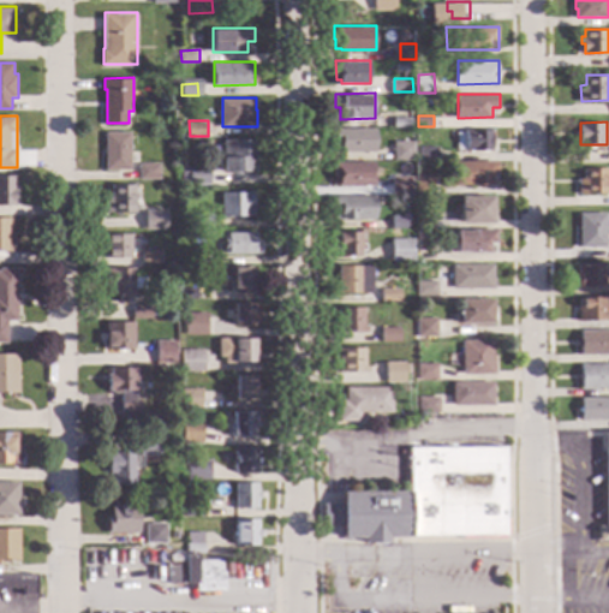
[(376,128),(377,150),(342,150),(342,148),(338,148),(336,128),(376,128)]
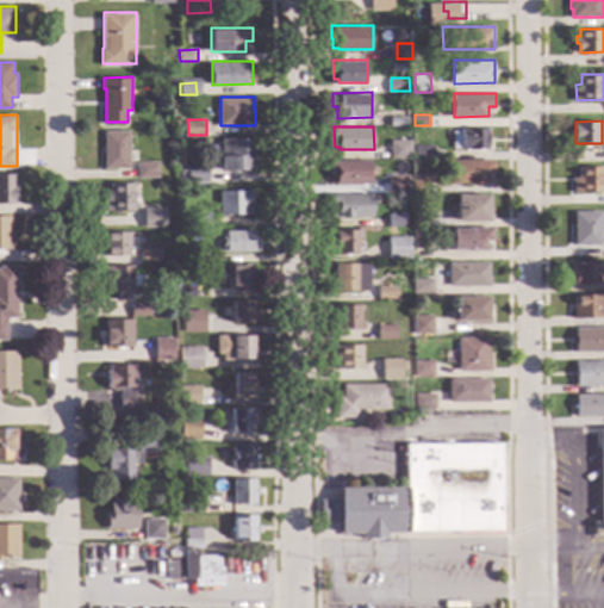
[(491,137),(494,137),(494,148),(465,148),(465,147),(455,147),(455,130),(465,130),(465,128),(490,126),(491,137)]
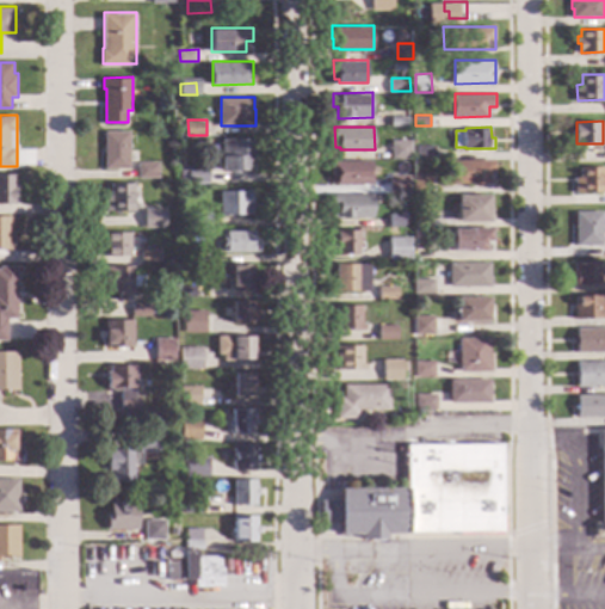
[(131,167),(106,167),(105,130),(130,130),(131,167)]
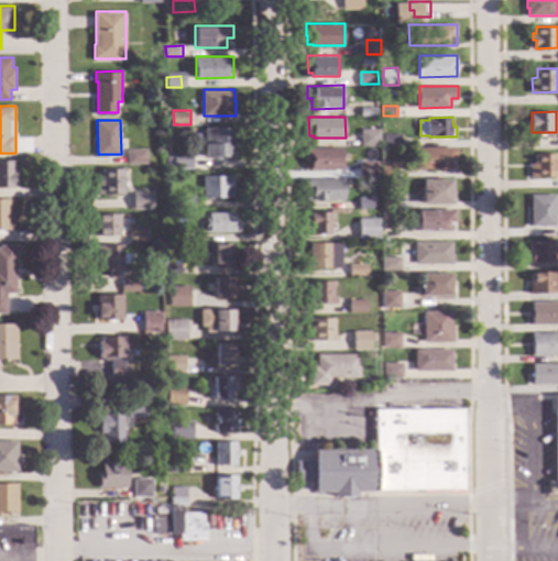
[(234,156),(207,157),(206,127),(234,125),(234,156)]
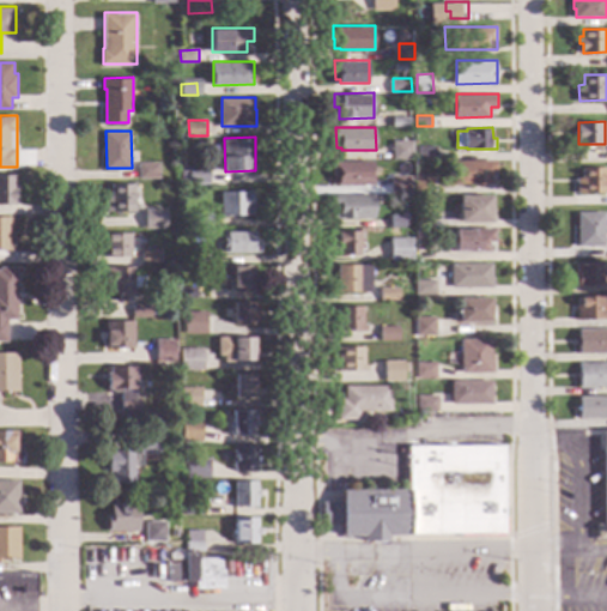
[(414,158),(395,158),(395,140),(414,140),(414,158)]
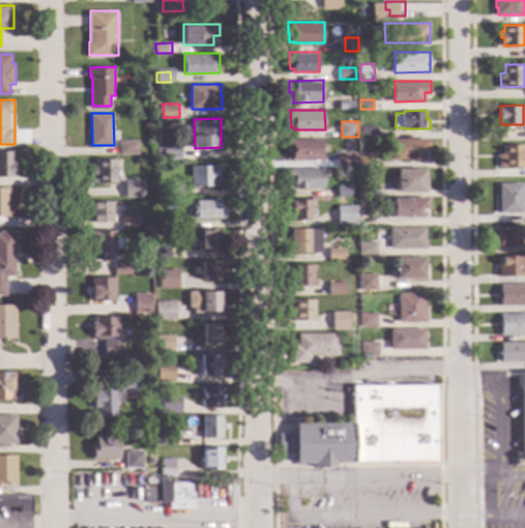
[(380,137),(363,137),(363,125),(380,125),(380,137)]
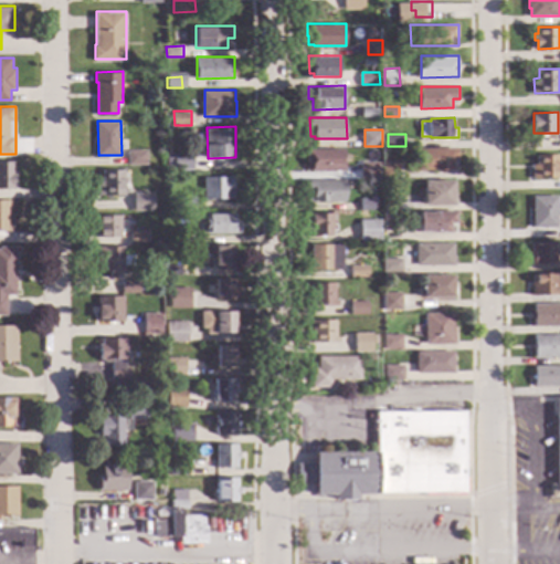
[(460,167),(448,168),(448,170),(440,170),(440,168),(422,168),(421,147),(460,147),(460,167)]
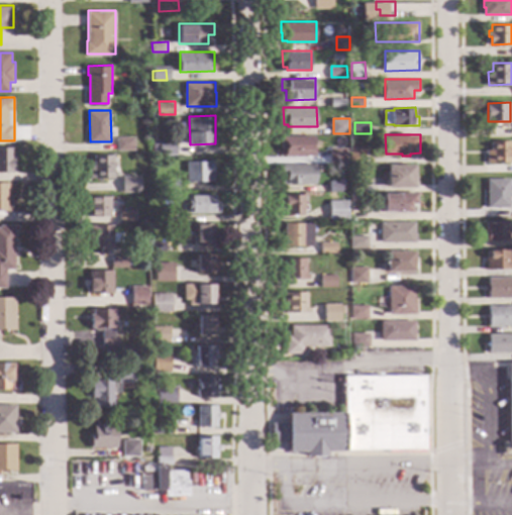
[(315,155),(288,155),(287,146),(282,146),(282,135),(315,135),(315,155)]
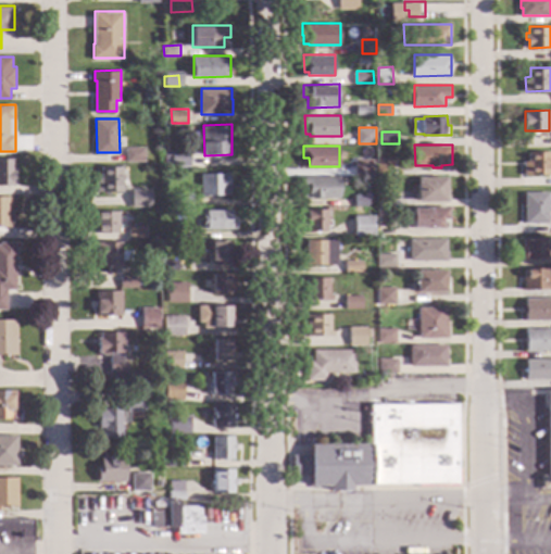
[(146,161),(127,161),(127,147),(146,147),(146,161)]
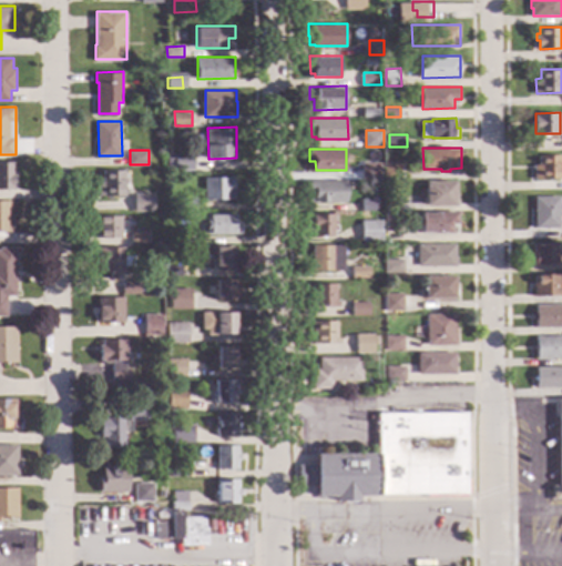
[(195,169),(176,169),(176,152),(195,152),(195,169)]
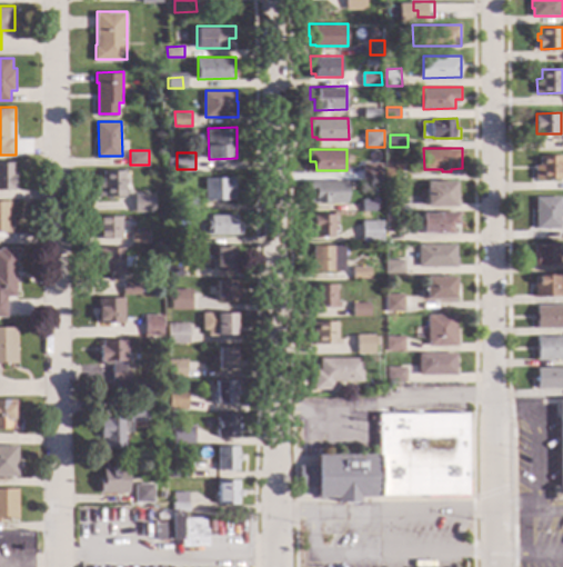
[(562,178),(538,178),(538,163),(542,163),(542,155),(562,153),(562,178)]
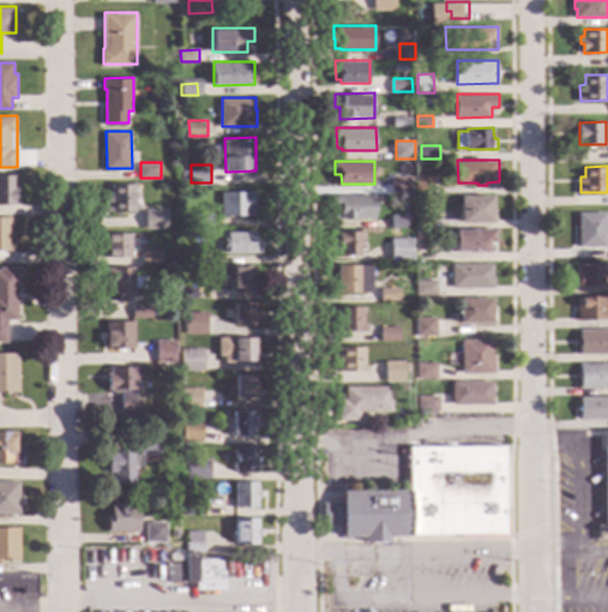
[(16,204),(0,204),(0,174),(16,174),(16,204)]
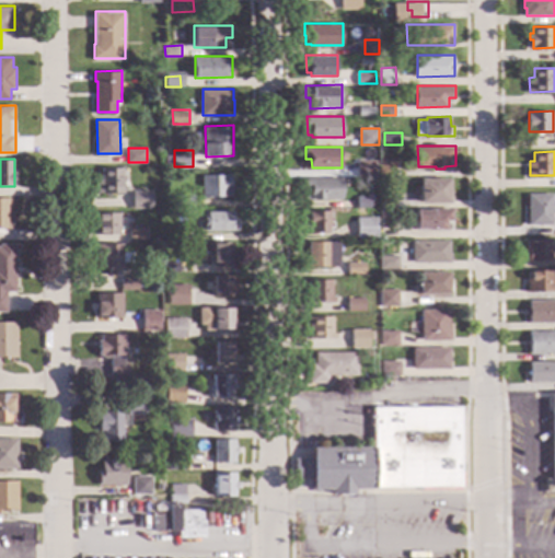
[(399,175),(382,176),(381,160),(399,159),(399,175)]
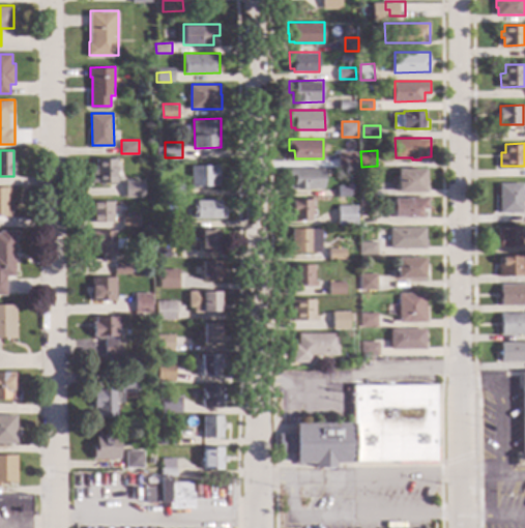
[(357,167),(341,167),(341,151),(356,151),(357,167)]
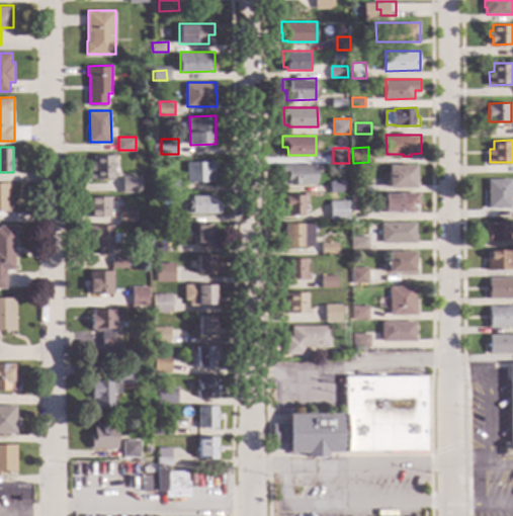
[(114,177),(91,178),(91,165),(95,165),(95,155),(114,154),(114,177)]
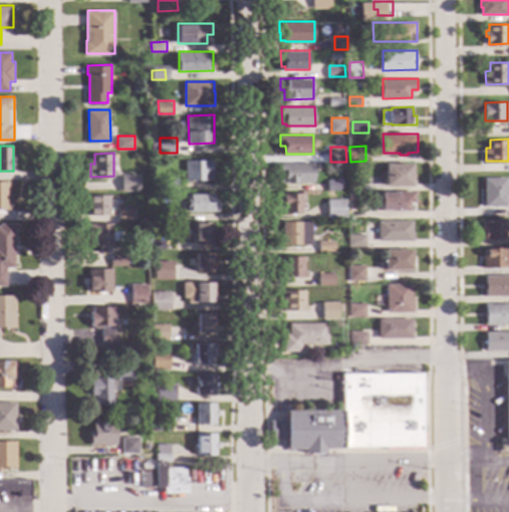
[(213,171),(214,171),(214,180),(188,180),(187,160),(213,159),(213,171)]
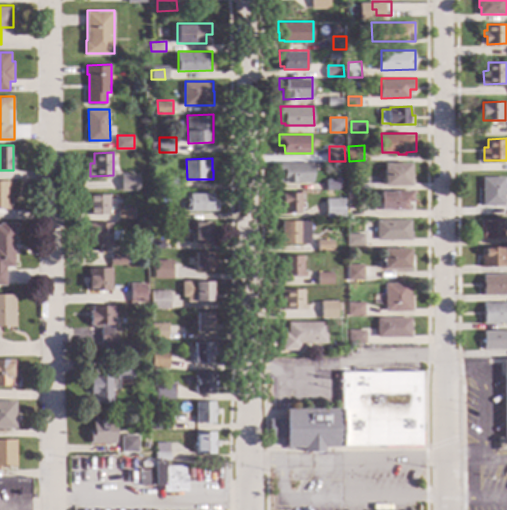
[(314,181),(280,182),(280,162),(314,162),(314,181)]
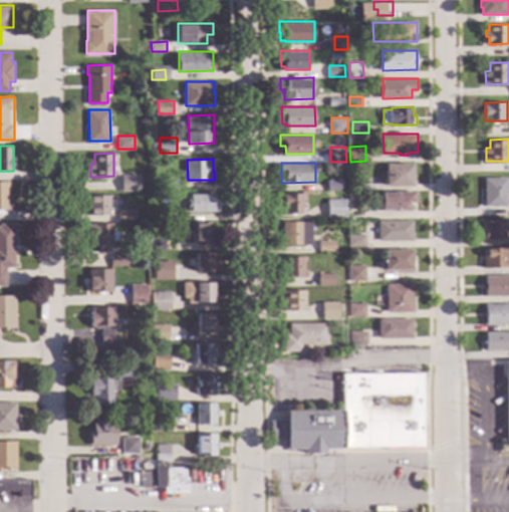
[(415,185),(389,186),(388,163),(415,163),(415,185)]
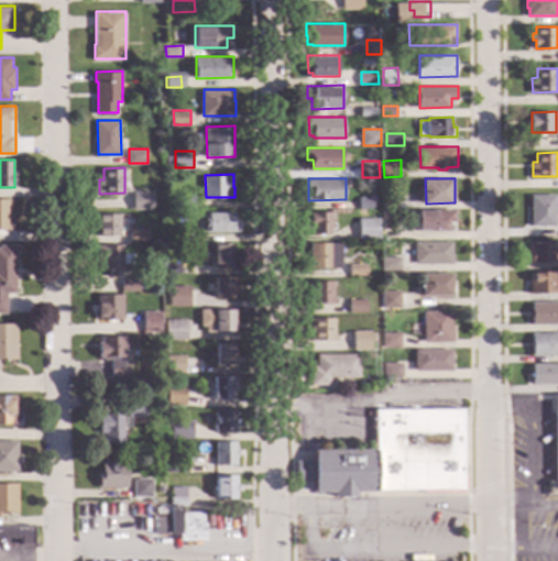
[(154,209),(134,209),(134,191),(153,191),(154,209)]
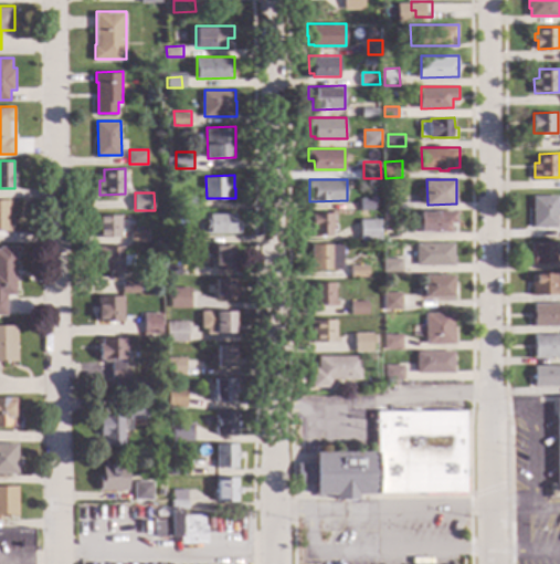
[(559,226),(536,227),(535,195),(559,195),(559,226)]
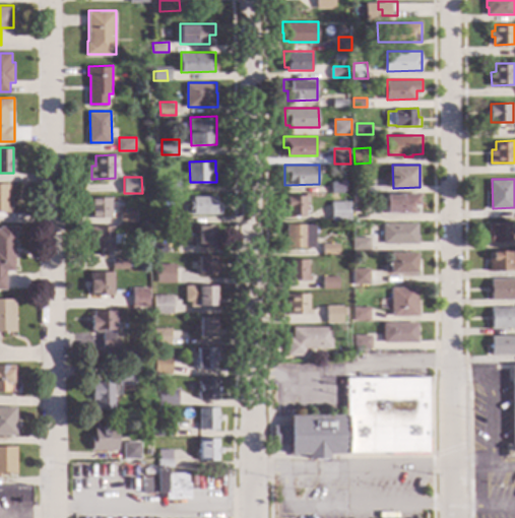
[(348,191),(334,192),(334,182),(348,181),(348,191)]
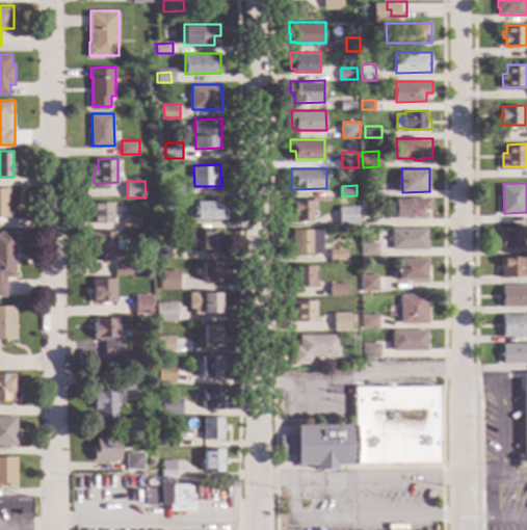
[(10,201),(15,201),(15,216),(0,216),(0,187),(10,187),(10,201)]
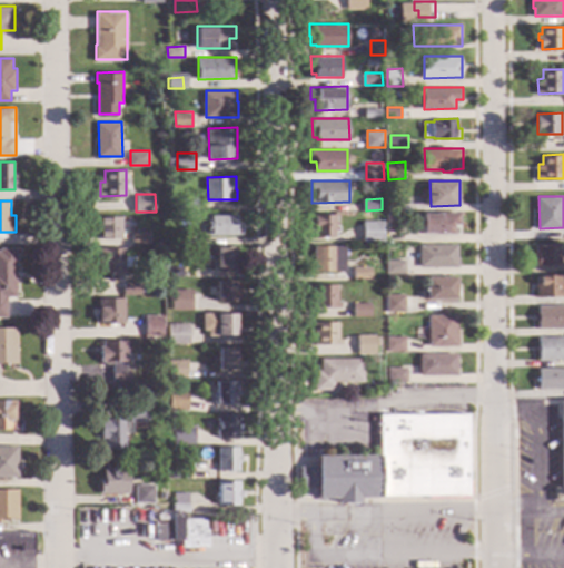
[(463,224),(456,224),(456,233),(424,234),(424,212),(463,211),(463,224)]
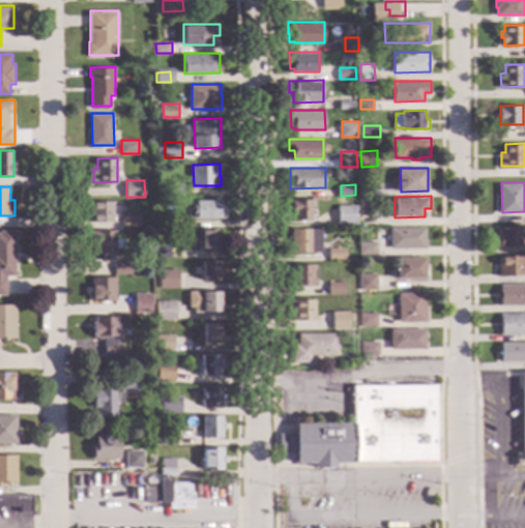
[(222,207),(226,207),(227,216),(222,216),(222,217),(195,217),(195,199),(222,199),(222,207)]
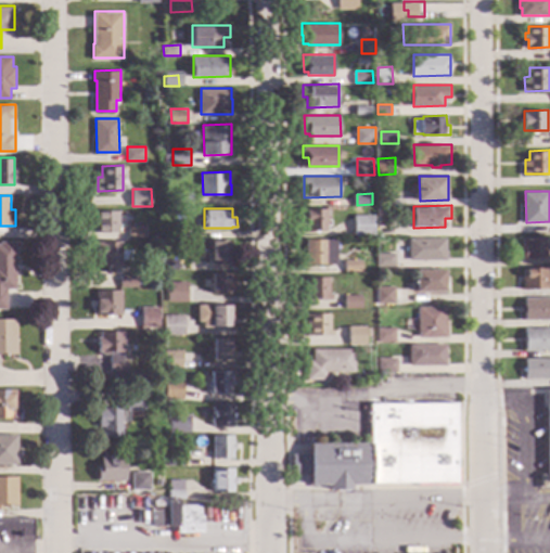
[(330,219),(333,219),(333,224),(329,224),(329,230),(308,231),(308,222),(306,222),(306,214),(308,214),(308,208),(329,208),(330,219)]
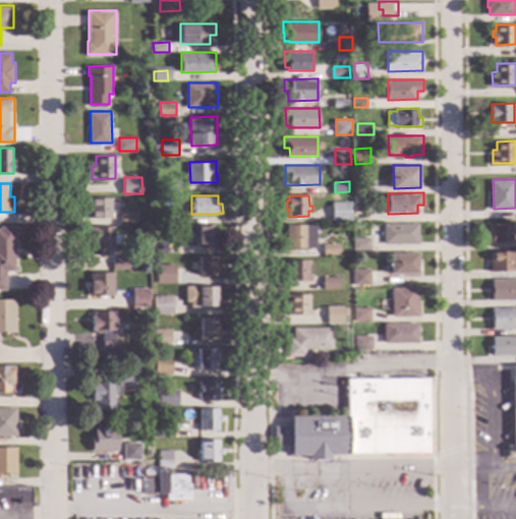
[(112,217),(92,217),(92,197),(112,197),(112,217)]
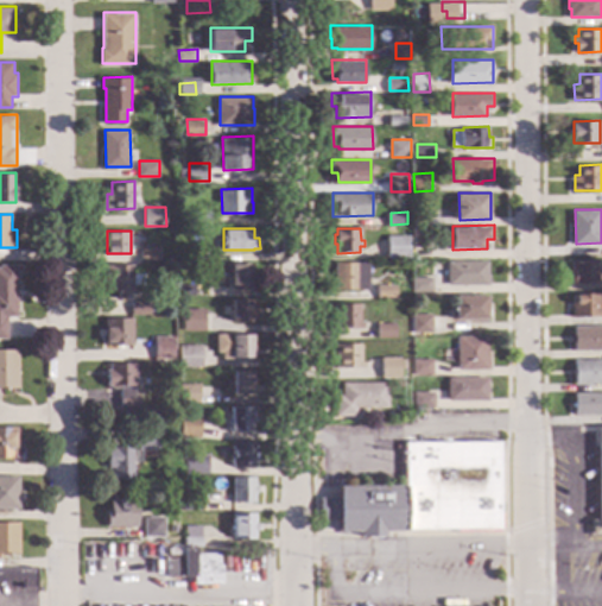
[(412,257),(391,257),(390,234),(411,234),(412,257)]
